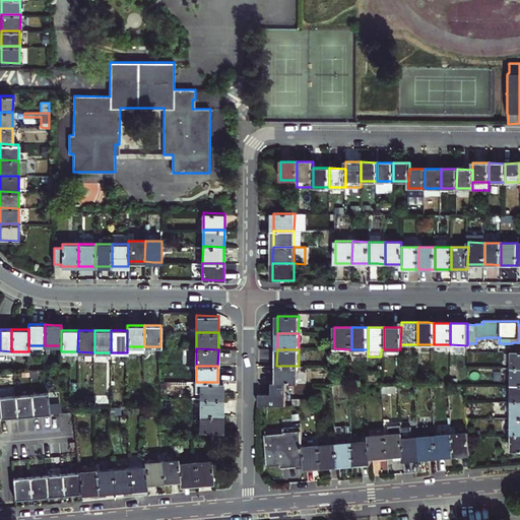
[(299,366),(276,366),(276,383),(285,383),(299,383),(299,366)]
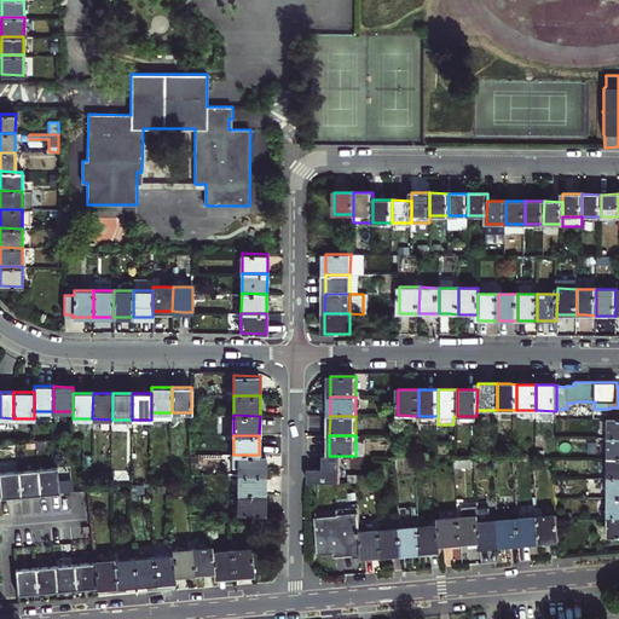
[(238,474),(265,475),(265,455),(259,455),(233,455),(232,468),(239,468),(238,474)]
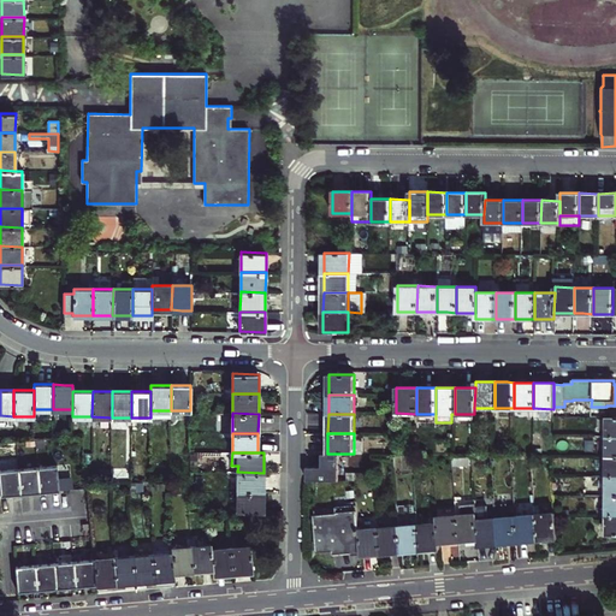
[(338,481),(338,454),(327,454),(321,454),(321,467),(307,467),(306,481),(338,481)]
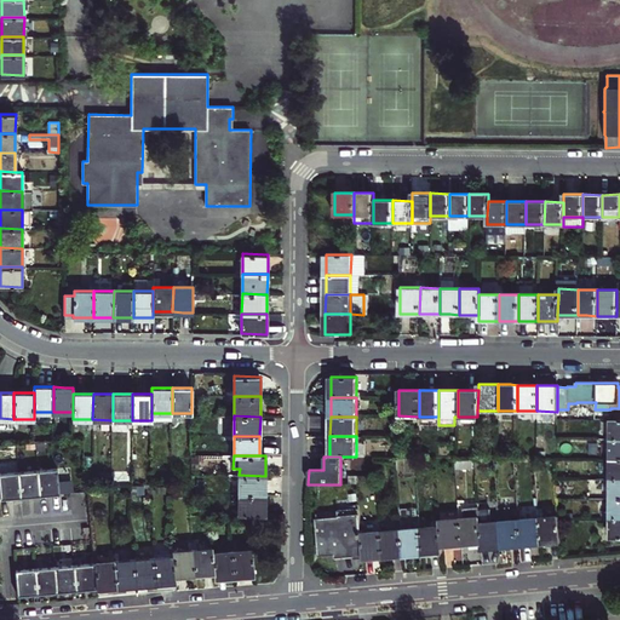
[(457,460),(457,469),(474,468),(472,458),(457,460)]
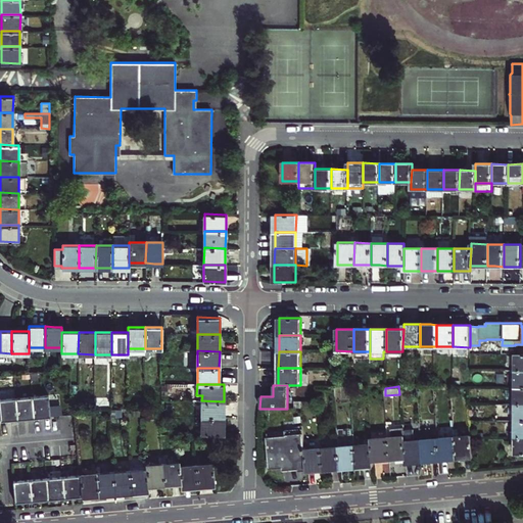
[(51,416),(49,394),(32,396),(34,418),(42,417),(51,416)]
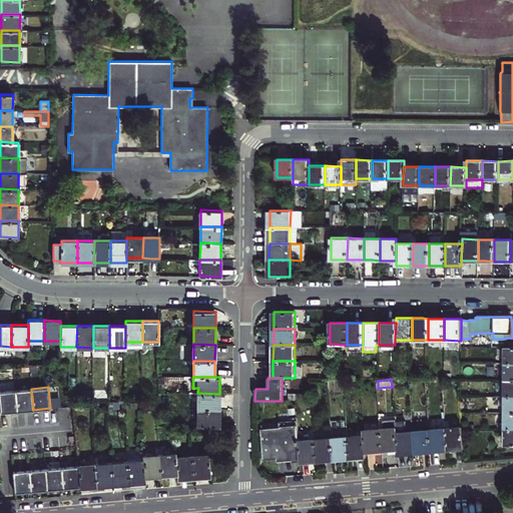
[(33,410),(31,389),(15,390),(17,411),(25,410),(33,410)]
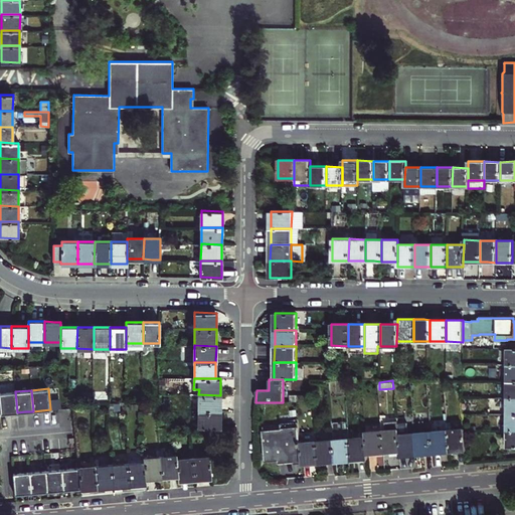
[(8,413),(17,412),(15,391),(0,392),(0,399),(1,413),(8,413)]
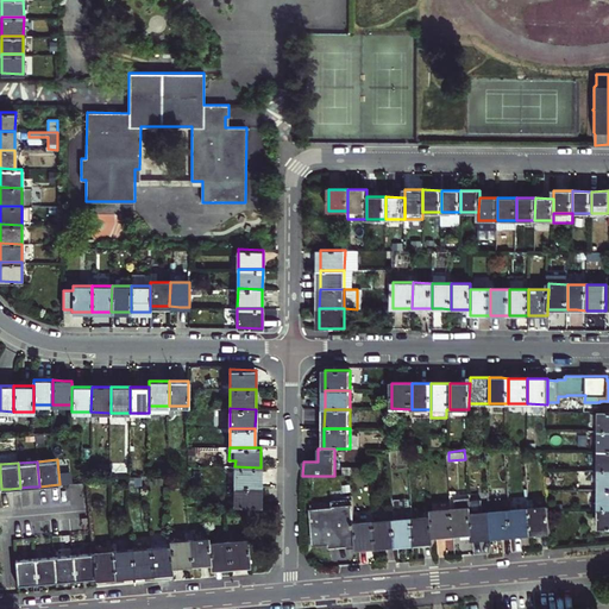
[(234,487),(261,487),(261,468),(234,466),(234,487)]
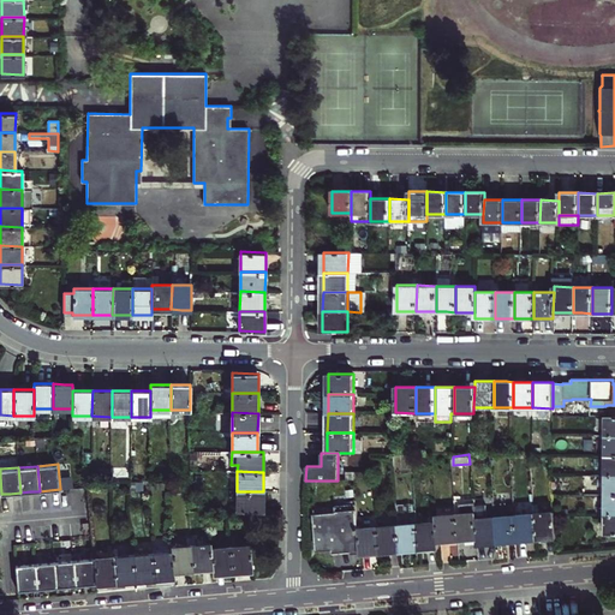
[(237,491),(237,511),(248,511),(263,511),(263,491),(237,491)]
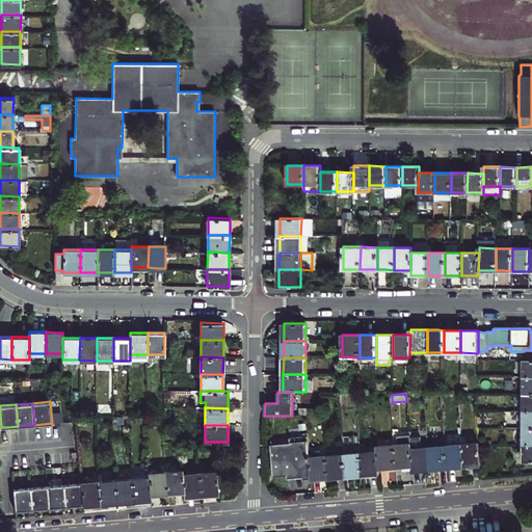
[(394,445),(396,468),(413,466),(410,437),(410,434),(397,435),(398,445),(394,445)]
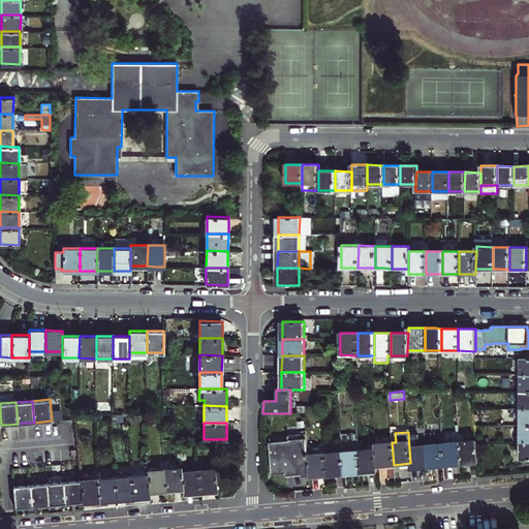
[(410,463),(411,468),(428,467),(426,444),(418,445),(417,434),(408,435),(410,463)]
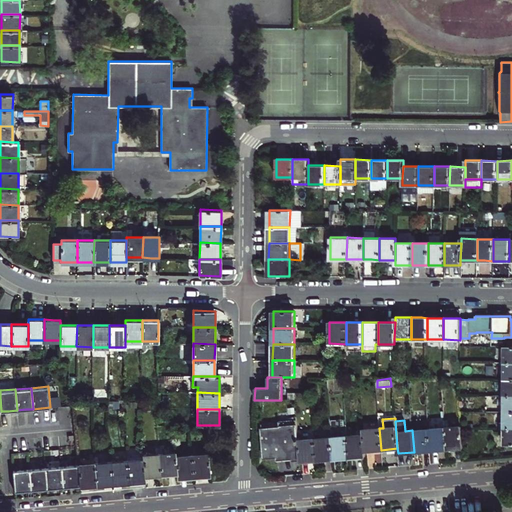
[(280,425),(262,426),(263,429),(280,427),(298,426),(297,421),(280,422),(280,425)]
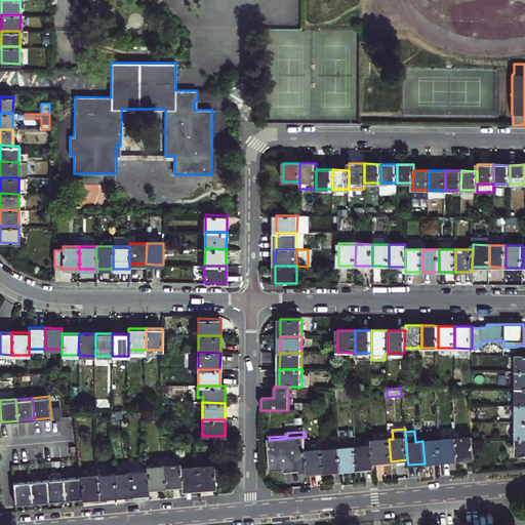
[(284,468),(308,466),(307,451),(306,437),(287,438),(270,440),(272,469),(284,468)]
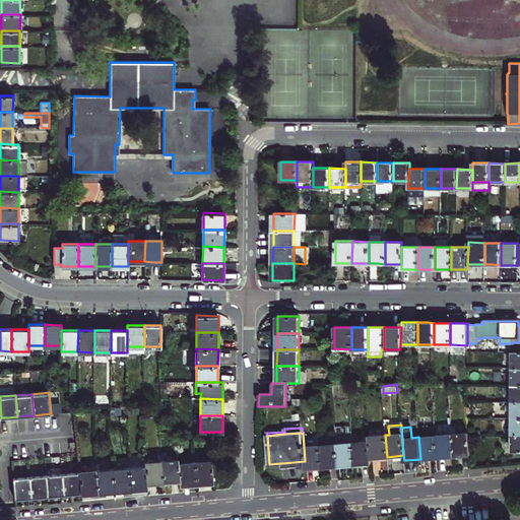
[(452,434),(453,456),(470,454),(468,433),(452,434)]
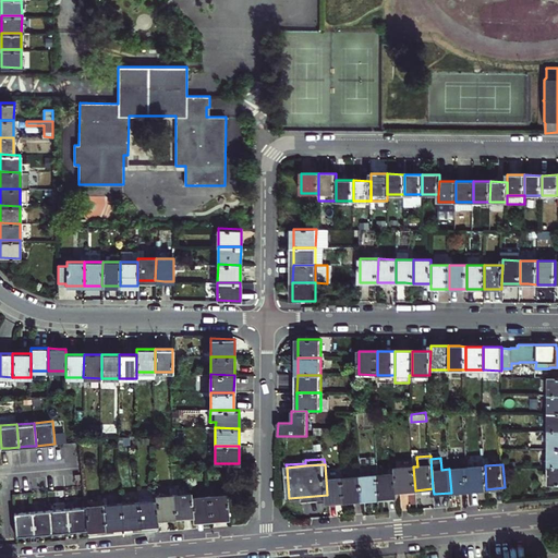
[(466,468),(469,490),(486,489),(485,465),(466,468)]
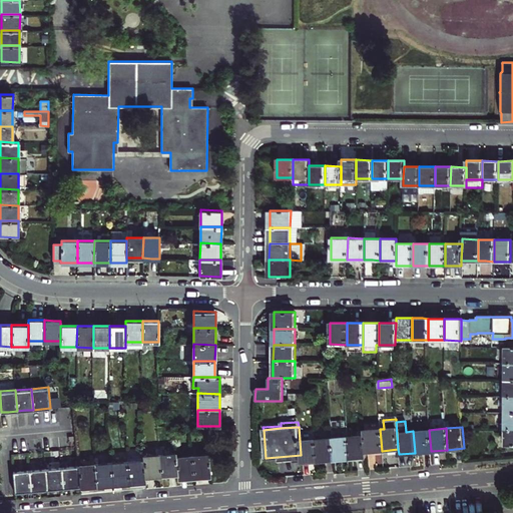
[(365,435),(366,452),(382,451),(380,429),(376,429),(365,430),(364,430),(365,435)]
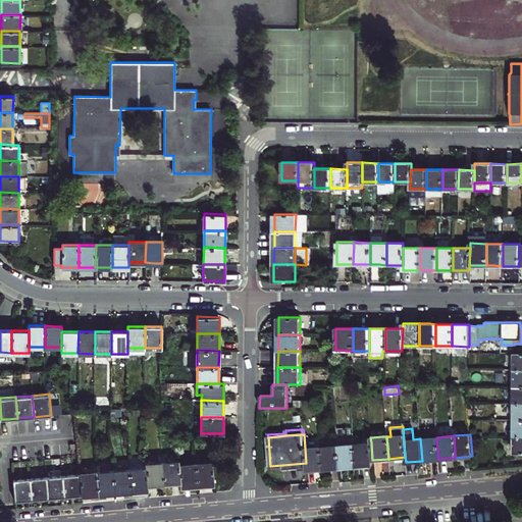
[(420,438),(422,461),(438,459),(436,437),(420,438)]
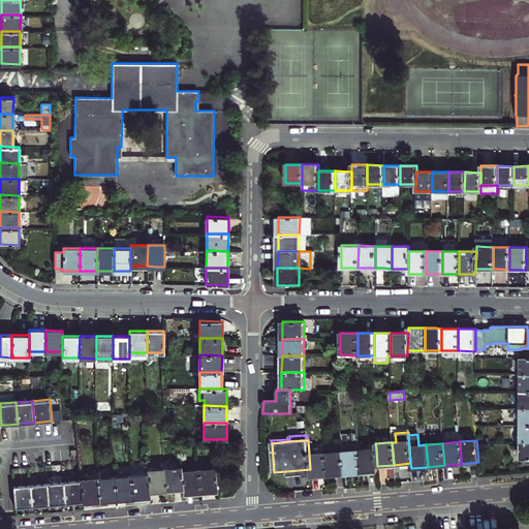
[(376,448),(363,449),(359,450),(361,472),(377,471),(377,466),(376,448)]
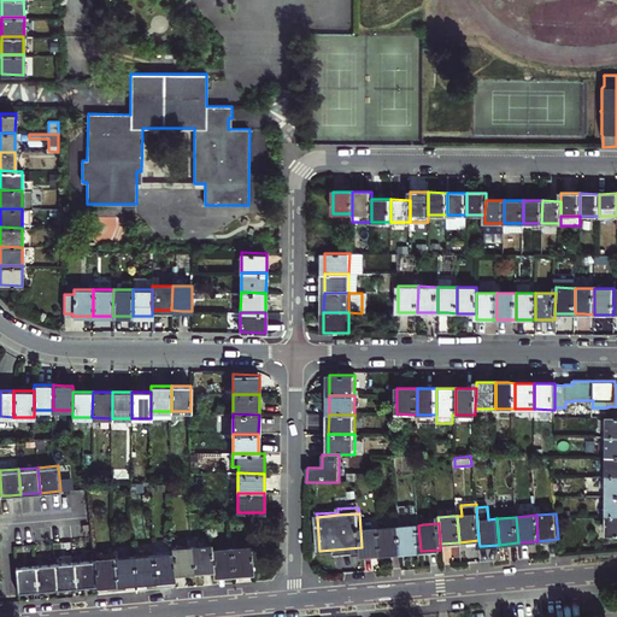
[(421,551),(418,526),(399,527),(401,553),(421,551)]
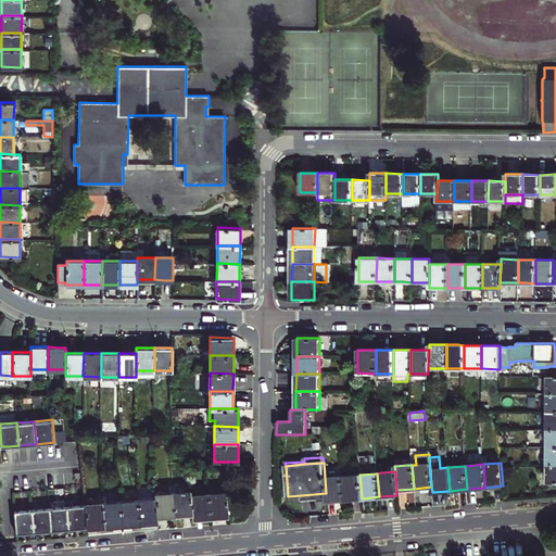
[(346,476),(342,477),(344,500),(362,498),(359,475),(346,476)]
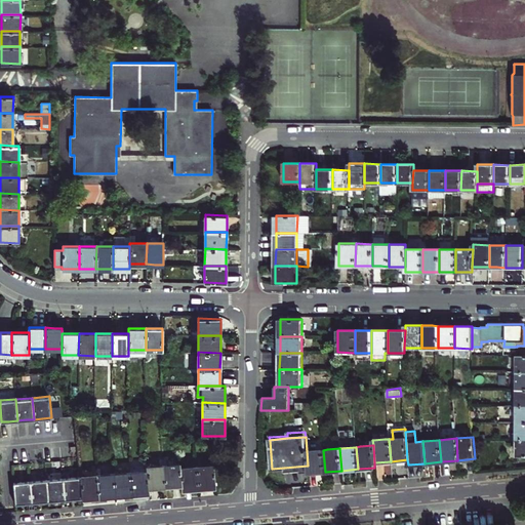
[(325,472),(323,450),(307,451),(308,466),(308,471),(308,474),(325,472)]
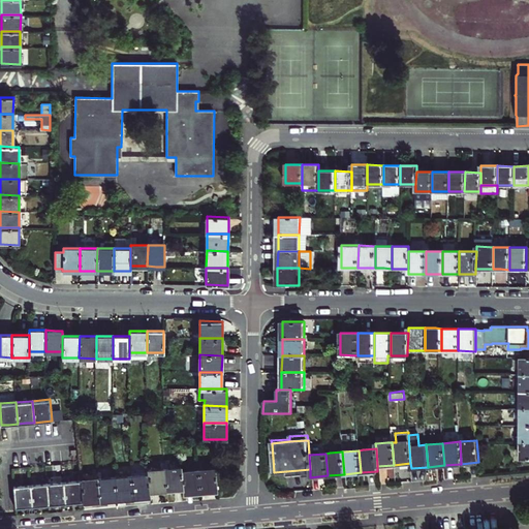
[(164,468),(166,490),(183,488),(182,471),(181,467),(164,468)]
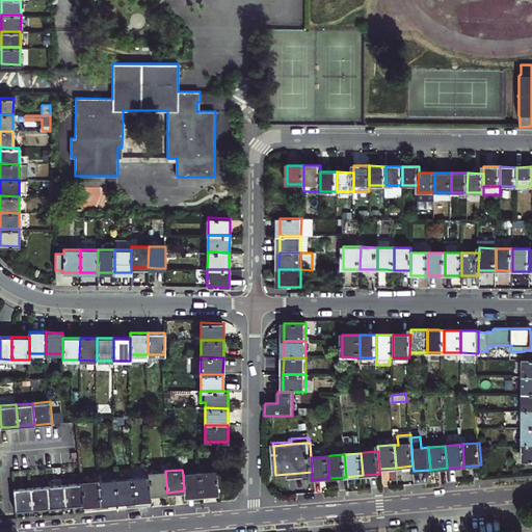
[(149,477),(151,494),(167,493),(165,471),(149,473),(149,477)]
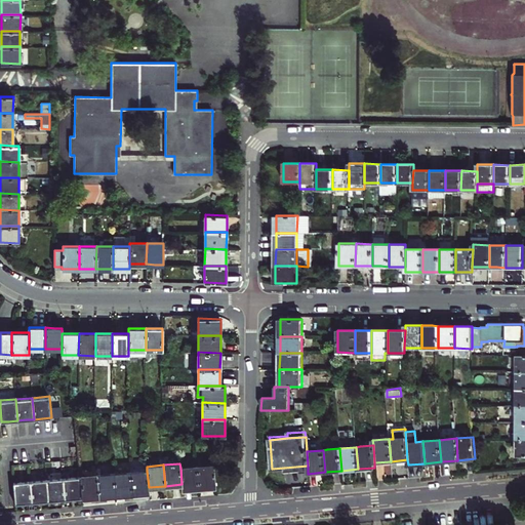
[(215,487),(213,465),(197,466),(199,488),(215,487)]
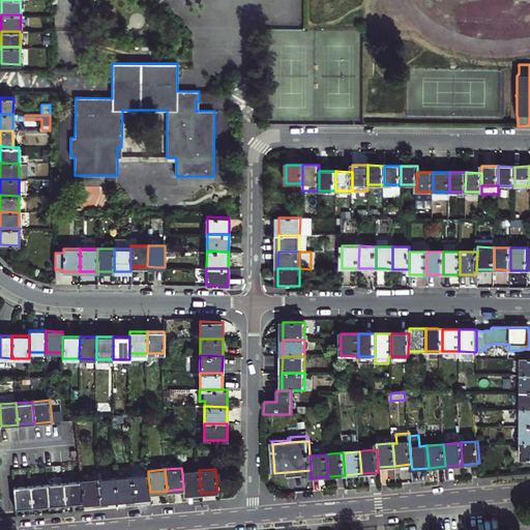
[(183,494),(201,493),(199,470),(182,472),(183,489),(183,494)]
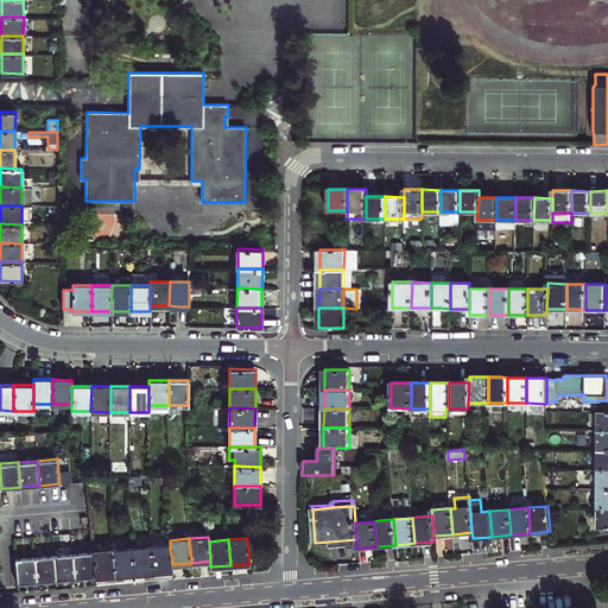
[(151,546),(153,572),(172,570),(172,564),(170,545),(151,546)]
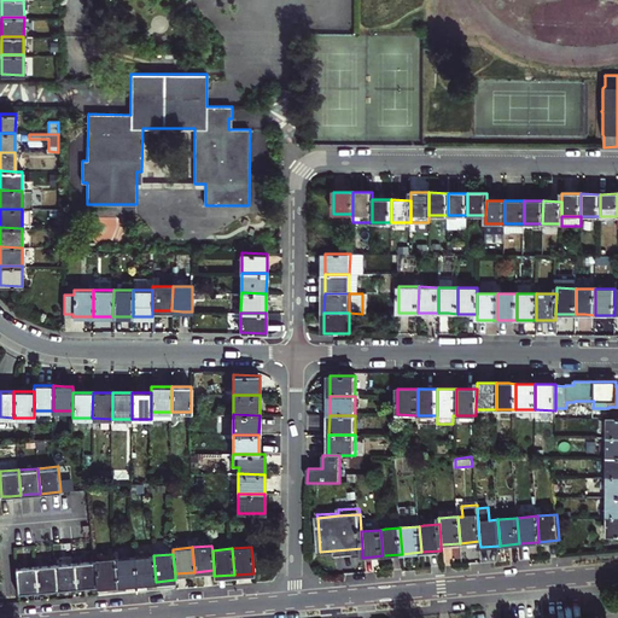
[(156,582),(153,555),(134,557),(136,583),(156,582)]
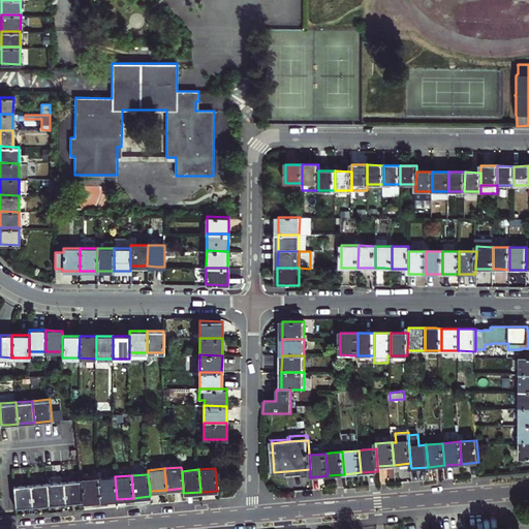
[(97,478),(99,500),(117,499),(115,476),(97,478)]
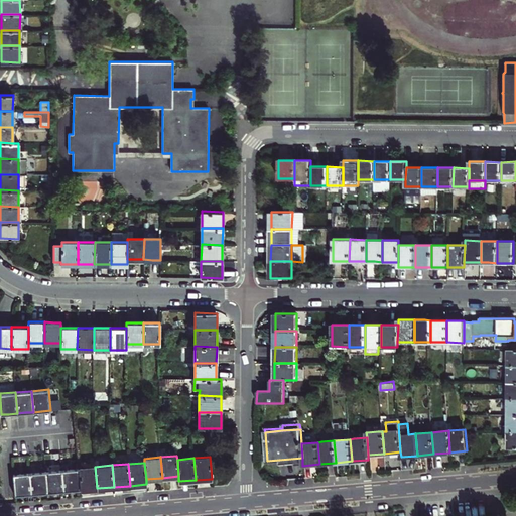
[(79,469),(81,490),(97,488),(95,467),(79,468),(79,469)]
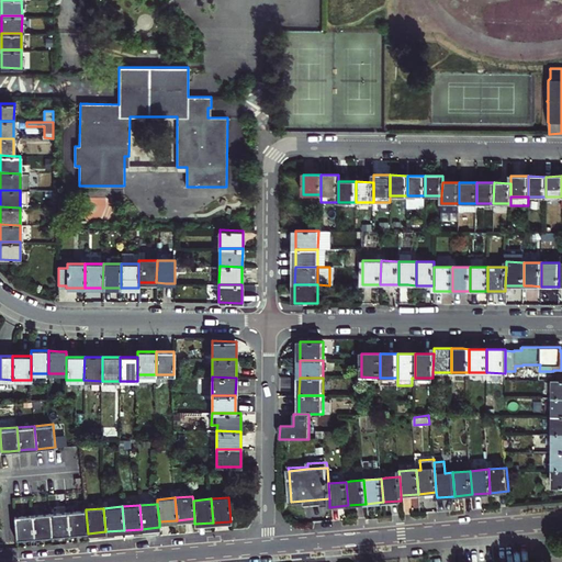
[(86,510),(67,512),(69,535),(88,534),(86,510)]
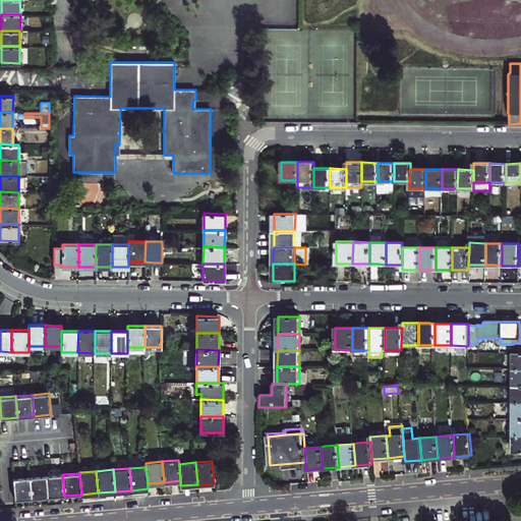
[(64,496),(62,474),(46,476),(48,498),(64,496)]
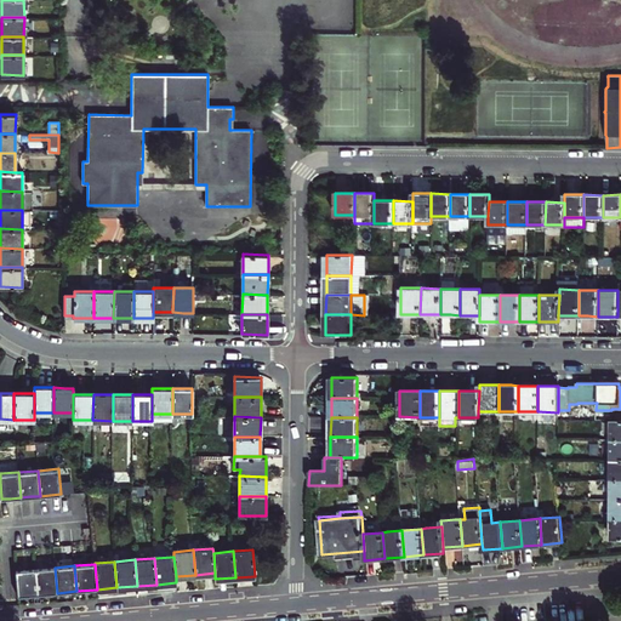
[(57,593),(55,568),(35,569),(38,594),(57,593)]
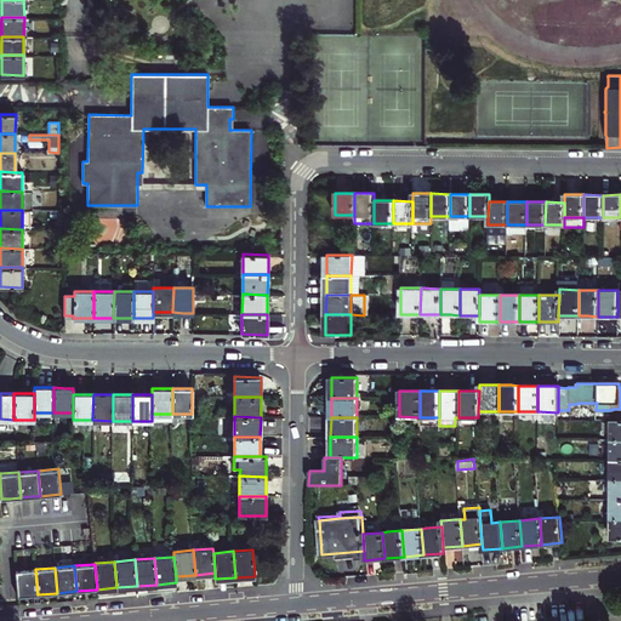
[(17,597),(38,594),(35,569),(15,571),(17,597)]
